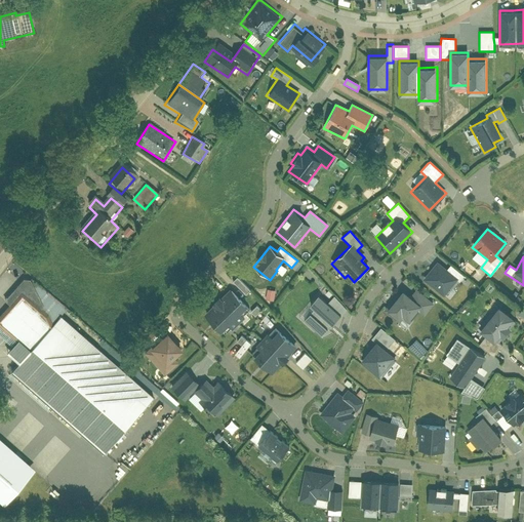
[(438,263),(422,280),(443,297),(456,282),(466,290),(472,283),(450,266),(447,270),(438,263)]
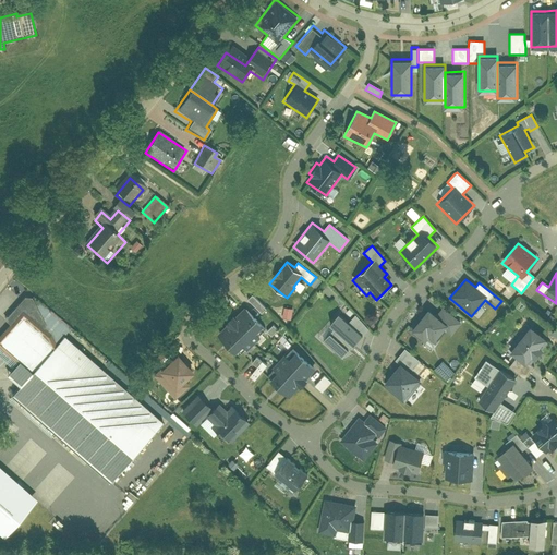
[(533,296),(528,291),(523,296),(529,301),(533,296)]
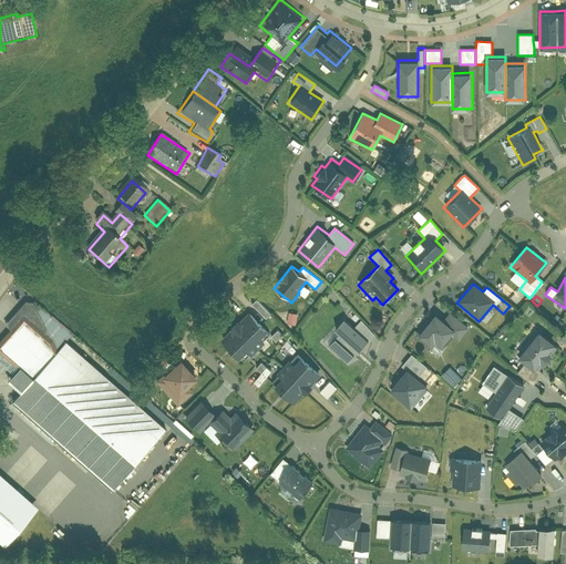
[(20,392),(11,401),(112,492),(165,429),(64,340),(54,354),(31,300),(23,301),(4,325),(12,330),(0,344),(0,352),(16,368),(9,380),(20,392)]
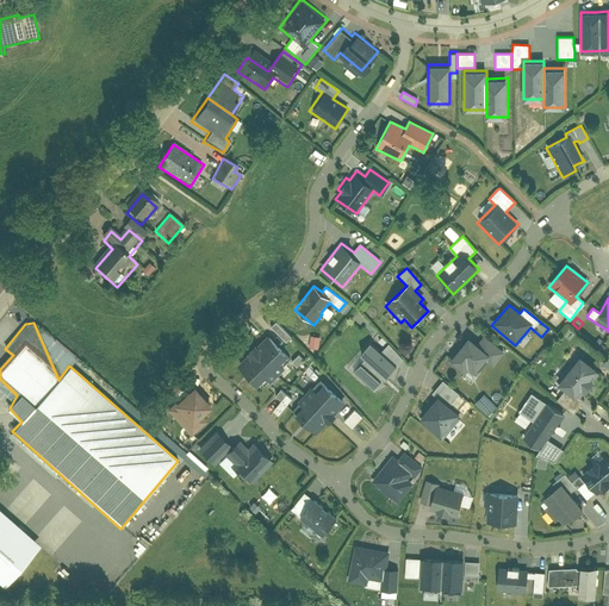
[(292,337),(275,323),(271,329),(286,343),(292,337)]
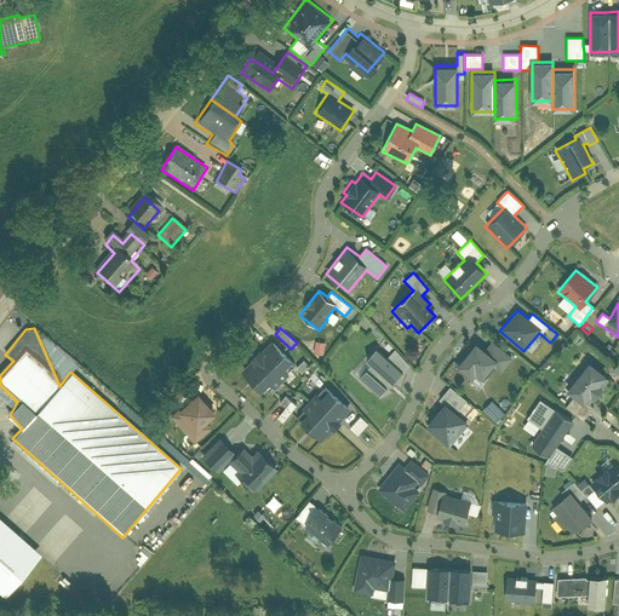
[(292,361),(273,340),(261,351),(259,349),(250,357),(253,361),(242,372),(265,397),(288,374),(284,369),(292,361)]
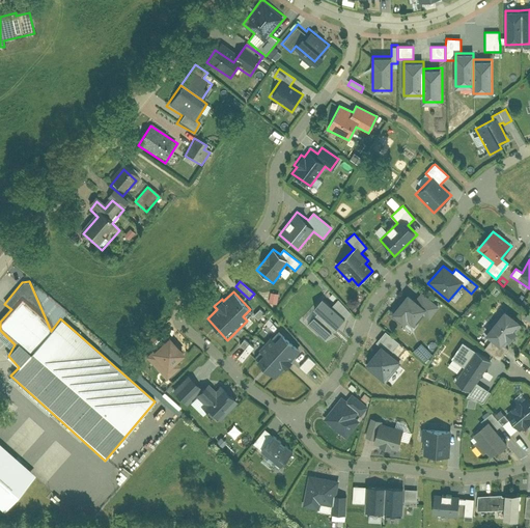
[(407,293),(389,316),(406,328),(408,325),(414,329),(423,316),(428,320),(438,306),(422,295),(418,301),(407,293)]
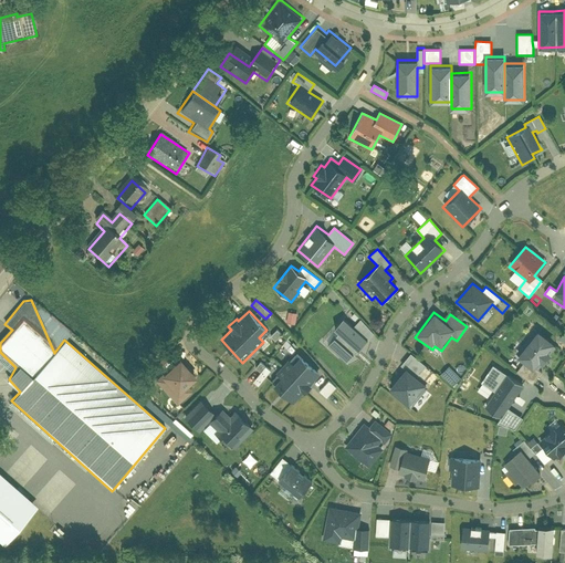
[(339,333),(327,346),(345,364),(354,355),(358,351),(375,334),(361,320),(354,327),(343,318),(333,327),(339,333)]
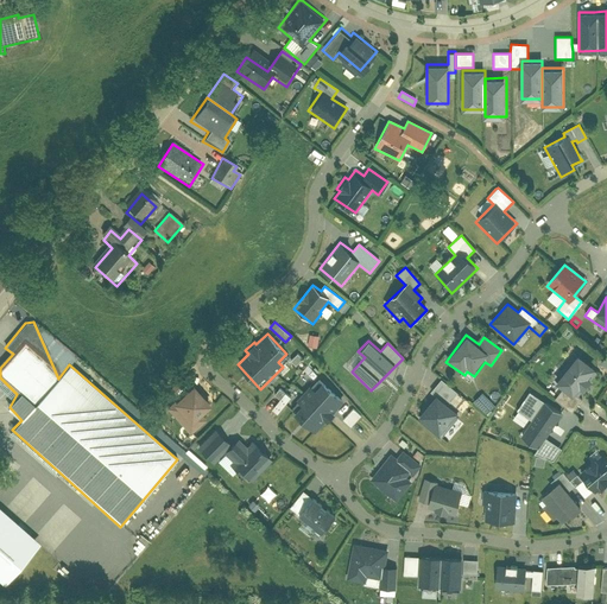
[(596,367),(579,353),(555,382),(564,389),(555,401),(571,414),(582,401),(577,398),(592,379),(588,376),(596,367)]
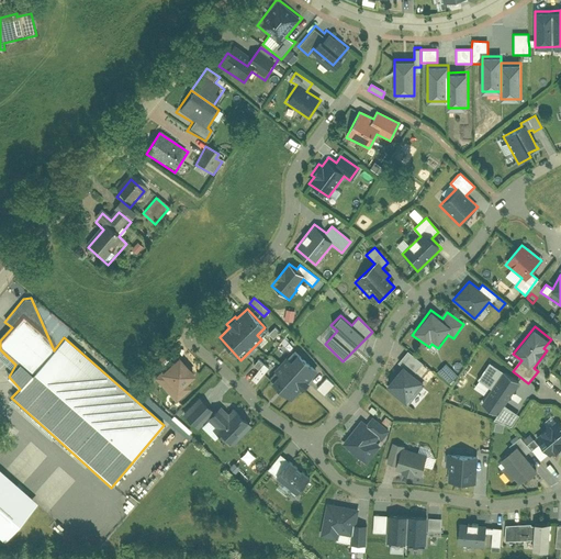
[(276,327),(268,334),(272,338),(280,333),(276,327)]
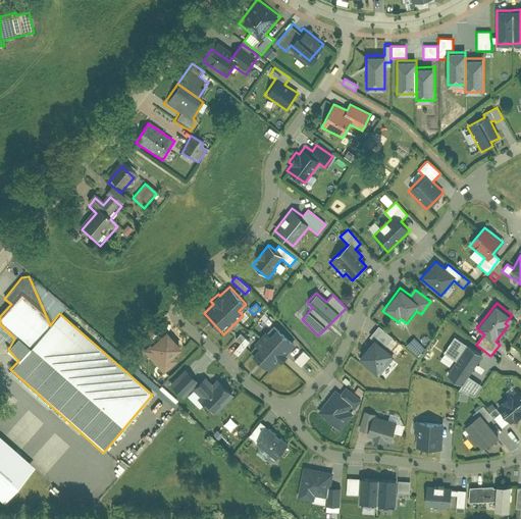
[(272,322),(264,315),(260,320),(268,327),(272,322)]
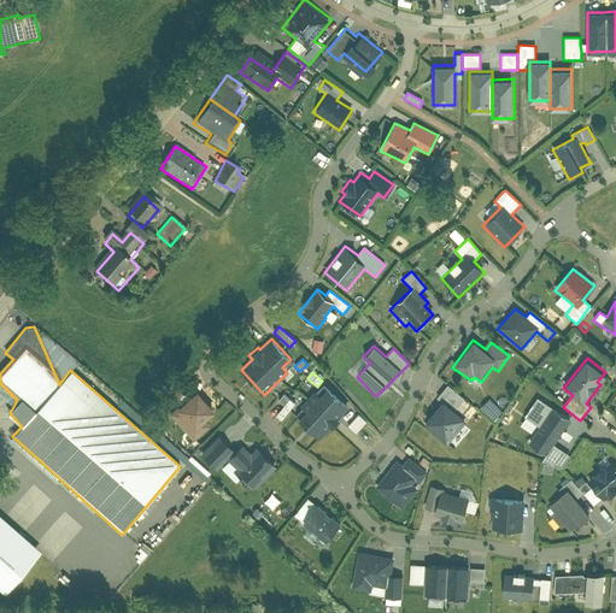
[(215,411),(195,390),(193,393),(186,384),(169,400),(177,408),(166,418),(192,444),(210,428),(203,422),(215,411)]
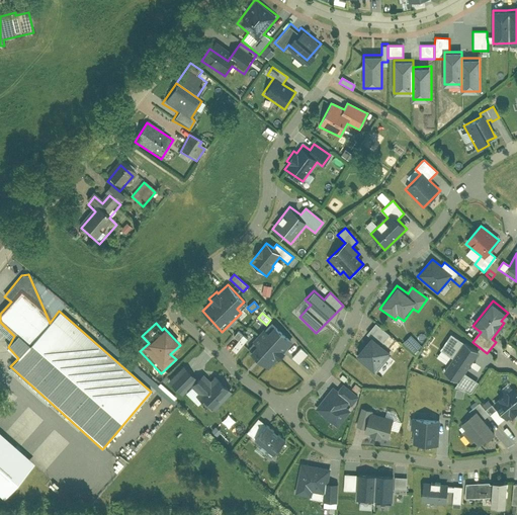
[(375,324),(366,335),(370,338),(356,354),(358,355),(356,358),(375,374),(390,357),(388,355),(391,351),(382,344),(390,336),(375,324)]
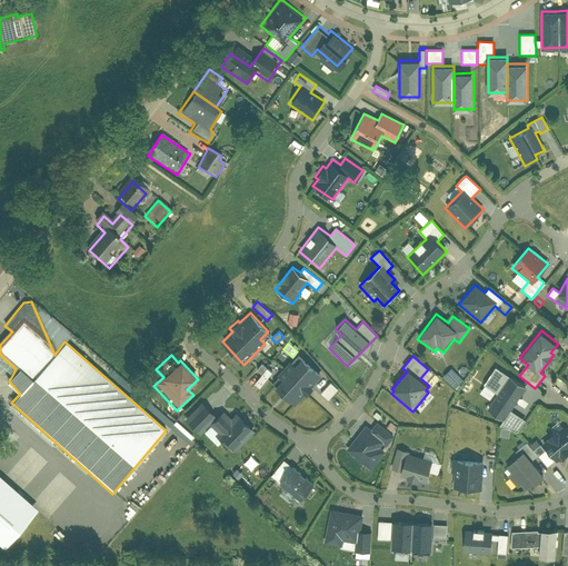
[(290,363),(270,384),(296,406),(322,378),(300,357),(294,365),(290,363)]
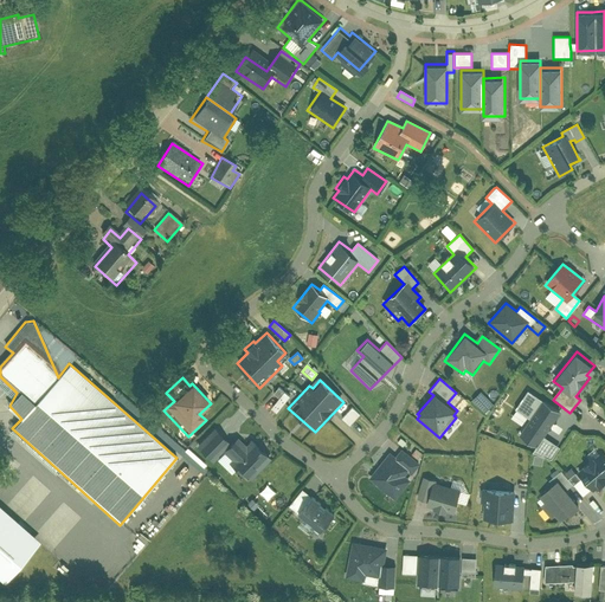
[(290,396),(278,388),(274,395),(278,399),(271,408),(278,413),(290,396)]
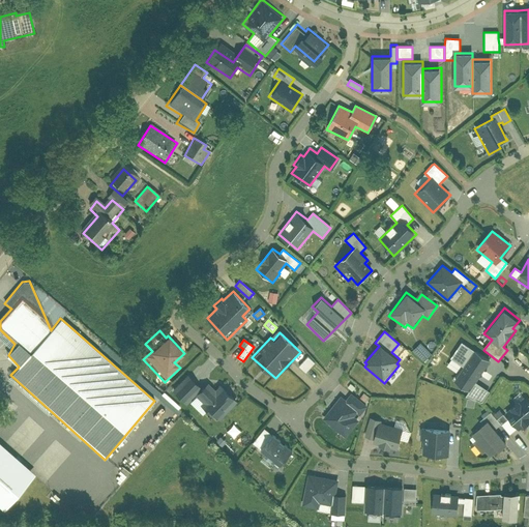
[(419,345),(412,351),(422,362),(430,356),(419,345)]
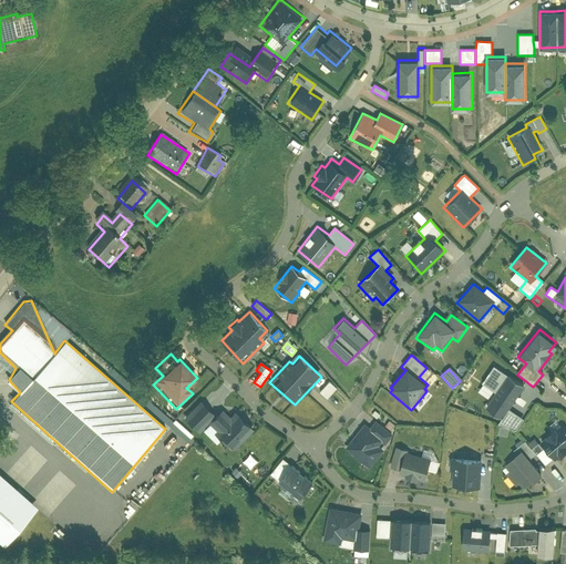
[(524,389),(494,369),(482,387),(495,395),(484,409),(503,421),(497,428),(516,432),(523,421),(508,411),(524,389)]
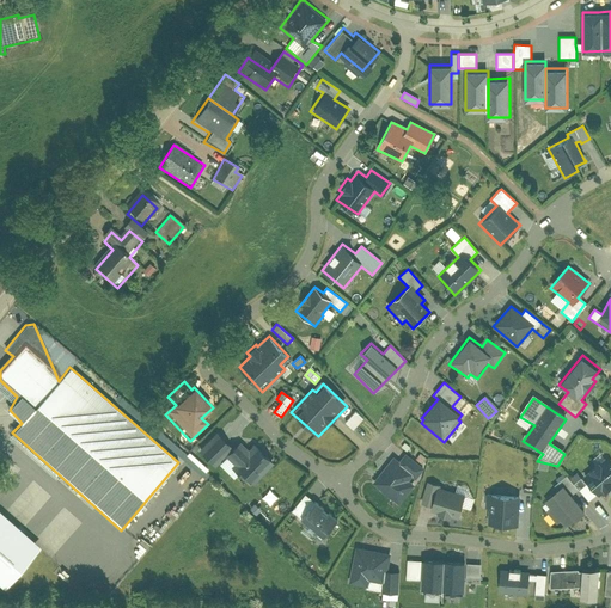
[(364,421),(355,412),(344,424),(353,433),(364,421)]
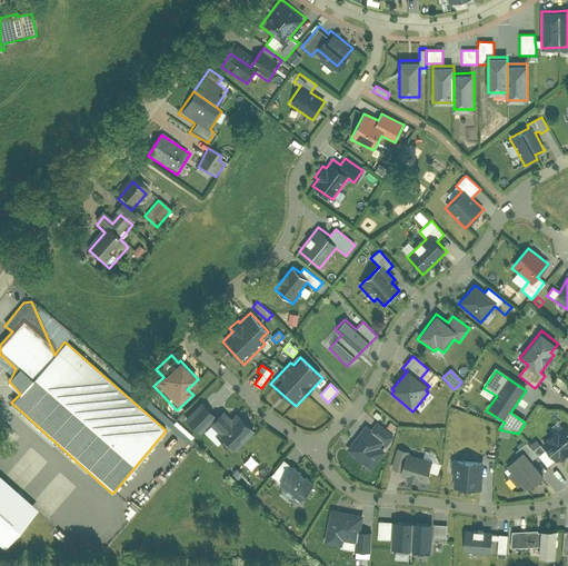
[(213,413),(201,403),(185,424),(196,433),(213,413)]
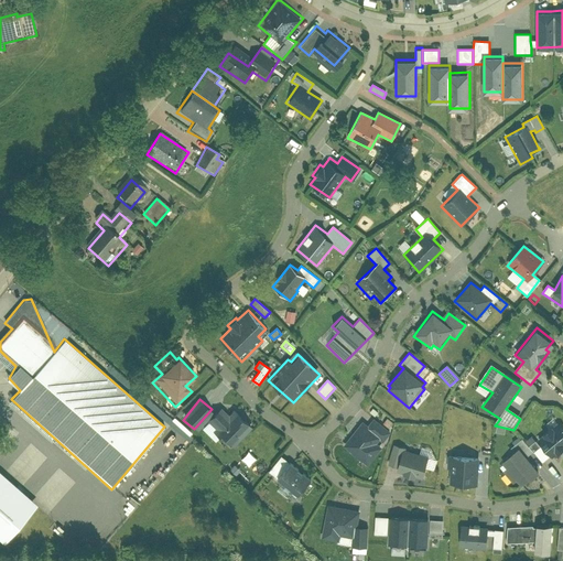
[(228,416),(219,407),(209,417),(218,425),(212,432),(225,445),(228,443),(234,449),(253,428),(234,409),(228,416)]
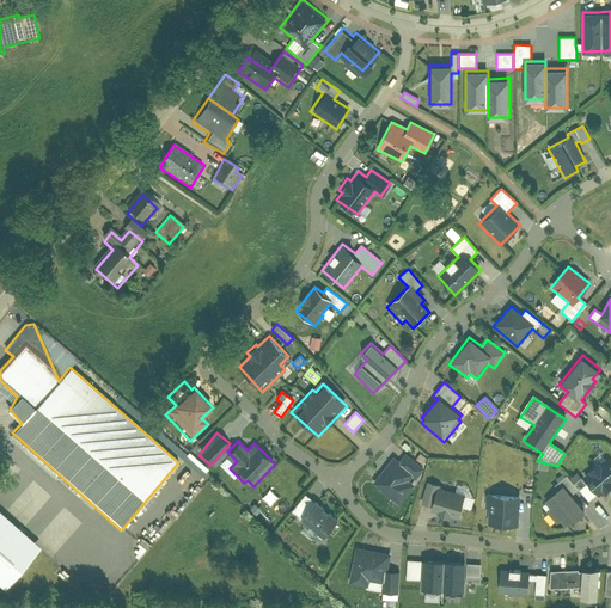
[(423,468),(408,456),(403,462),(395,456),(372,486),(399,507),(414,486),(409,483),(411,479),(415,480),(423,468)]
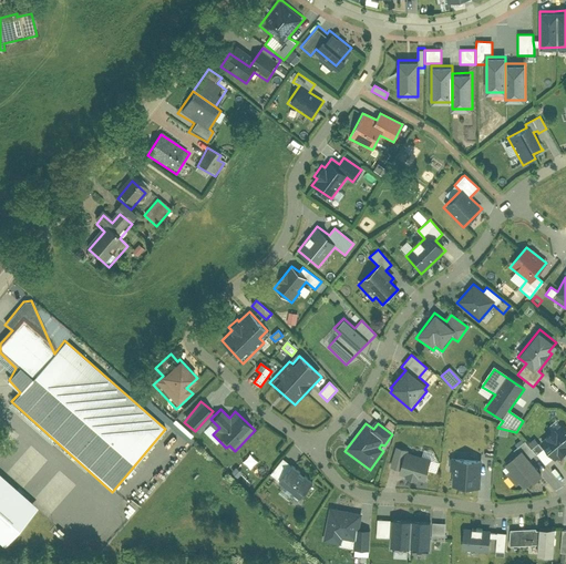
[(565,433),(558,424),(538,441),(555,460),(565,450),(565,433)]
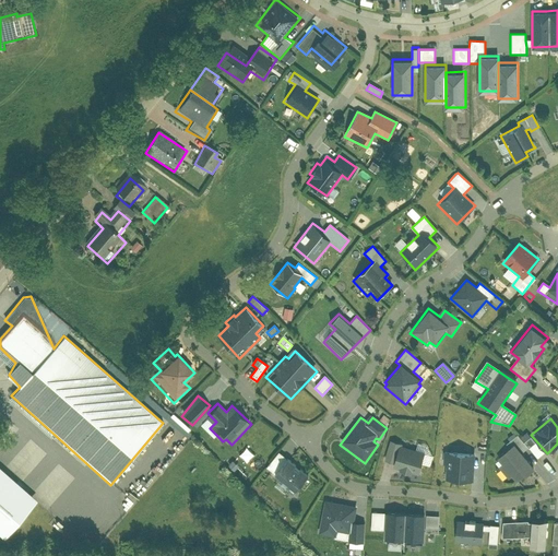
[(524,442),(518,435),(506,446),(508,449),(497,459),(502,465),(498,470),(508,481),(512,477),(517,484),(535,468),(522,452),(527,448),(524,442)]
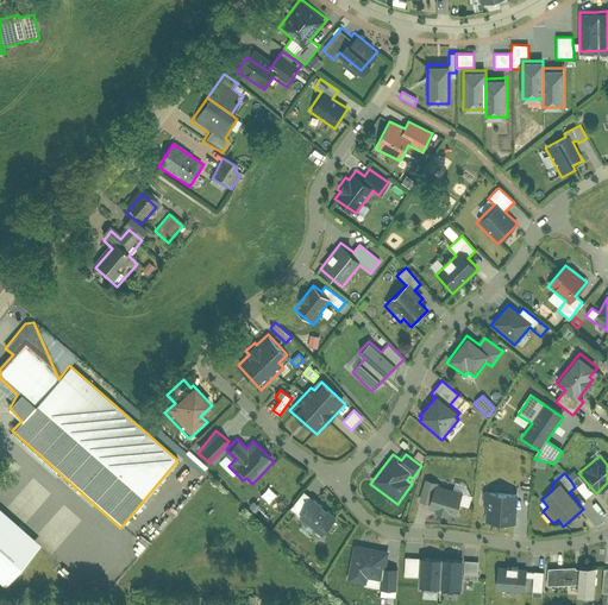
[(578,476),(571,481),(575,487),(576,489),(583,483),(578,476)]
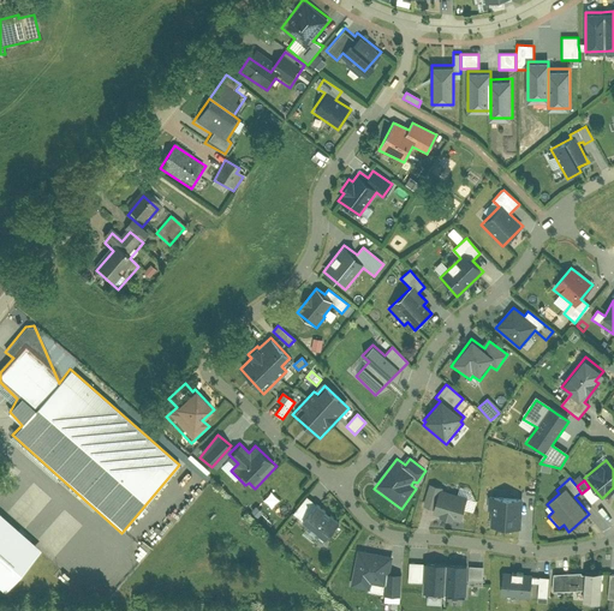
[(441,487),(429,484),(423,508),(433,510),(431,514),(462,521),(468,496),(441,490),(441,487)]
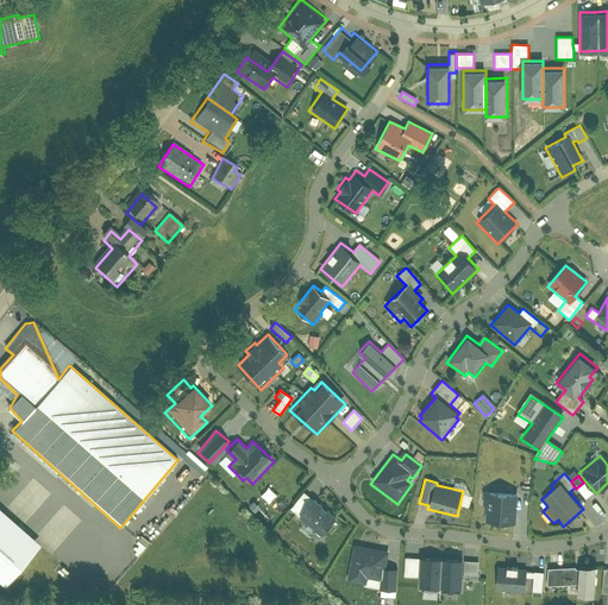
[(516,492),(483,491),(483,505),(487,505),(486,523),(515,524),(516,492)]
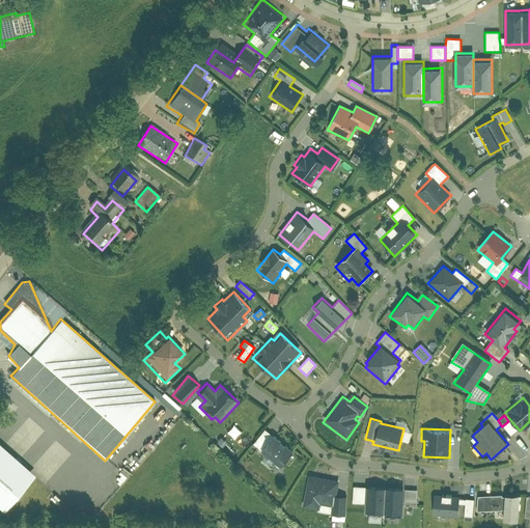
[(294,452),(273,436),(265,429),(252,445),(265,455),(263,457),(274,466),(276,463),(281,467),(294,452)]
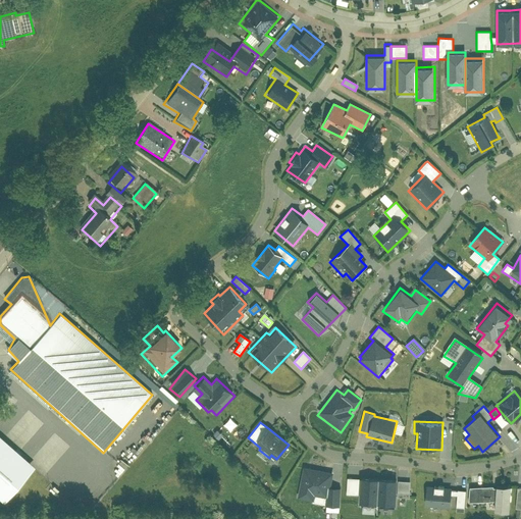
[(330,472),(302,469),(299,500),(313,502),(314,496),(326,498),(325,506),(339,507),(341,488),(328,486),(330,472)]
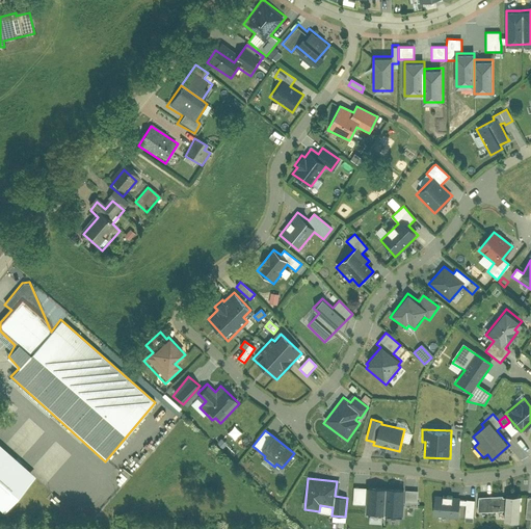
[(366,488),(354,488),(353,505),(366,506),(365,518),(385,519),(386,487),(366,486),(366,488)]
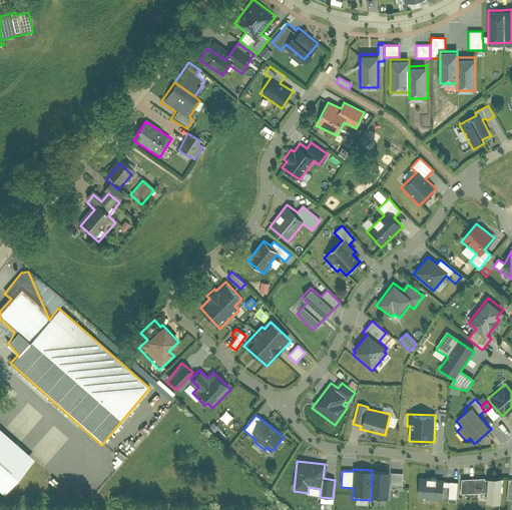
[(402,490),(403,474),(390,473),(390,470),(372,470),(371,500),(388,500),(388,490),(402,490)]
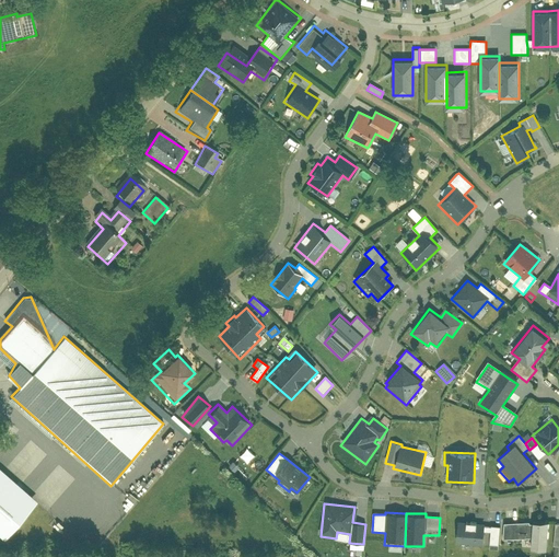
[(466,523),(457,523),(456,545),(482,546),(484,532),(490,533),(490,544),(499,544),(499,528),(484,526),(484,523),(477,523),(477,520),(466,520),(466,523)]
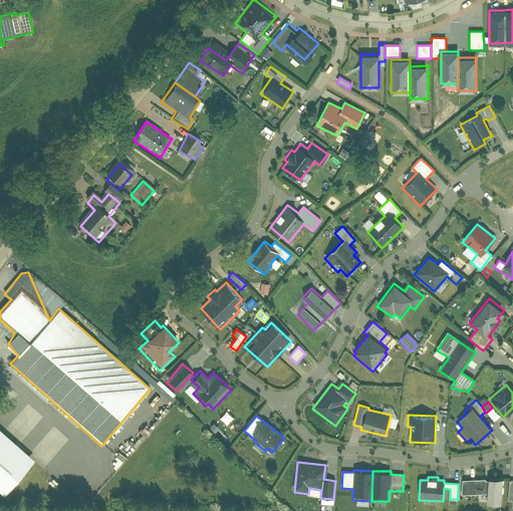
[(462,481),(461,495),(487,493),(487,503),(501,504),(503,477),(488,478),(488,480),(462,481)]
